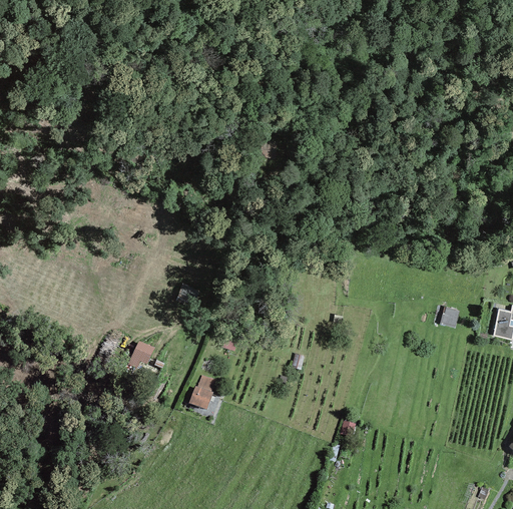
[(510,308),(498,306),(493,333),(512,337),(512,331),(512,302),(511,302),(510,308)]
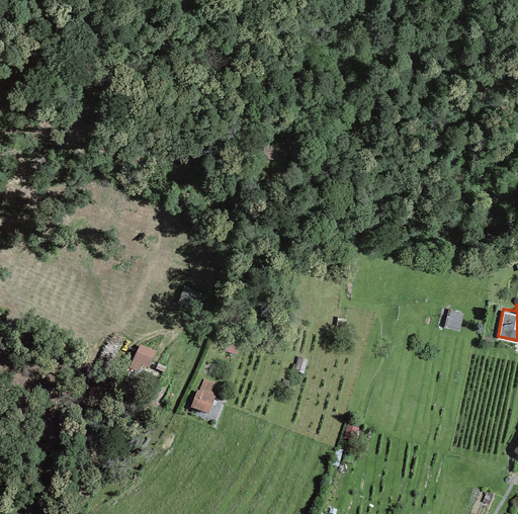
[(460,328),(464,312),(450,309),(447,325),(460,328)]
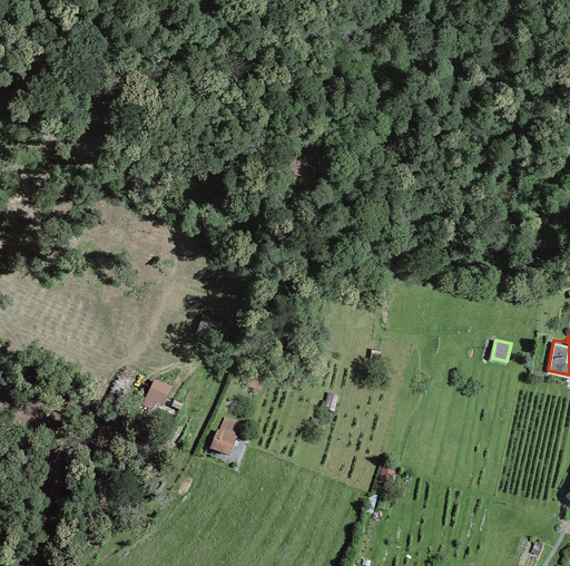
[(146,401),(164,409),(174,388),(156,379),(146,401)]
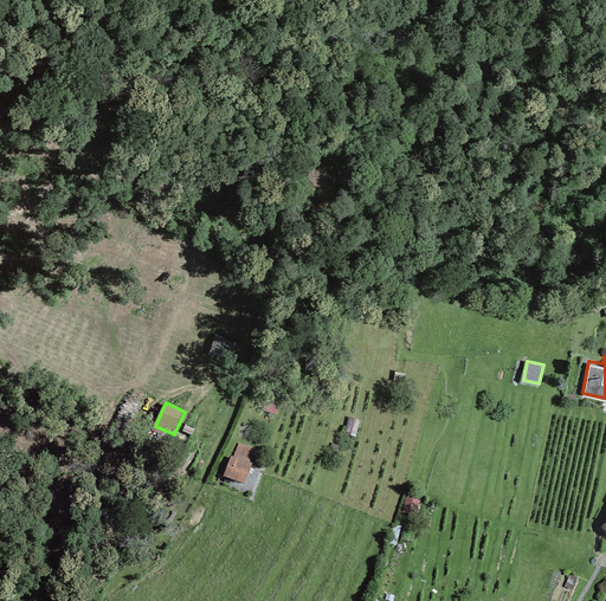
[(249,448),(234,443),(229,458),(243,464),(249,448)]
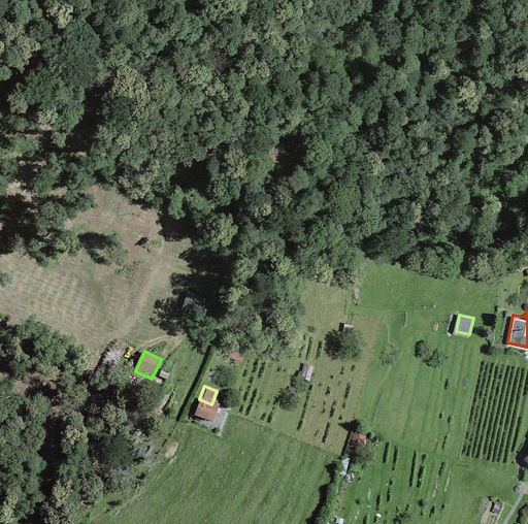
[(195,397),(187,416),(206,423),(213,404),(211,404),(199,399),(195,397)]
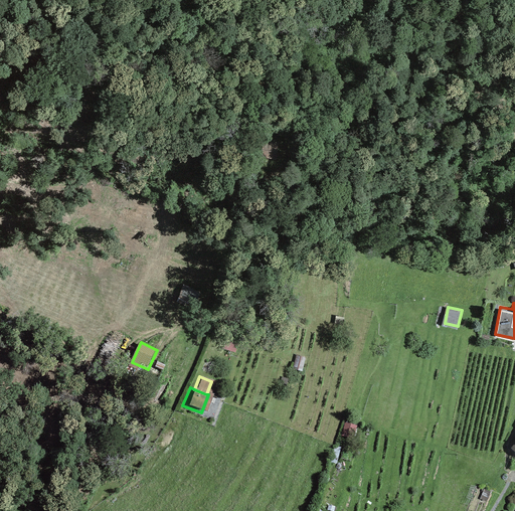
All buildings are outlined.
